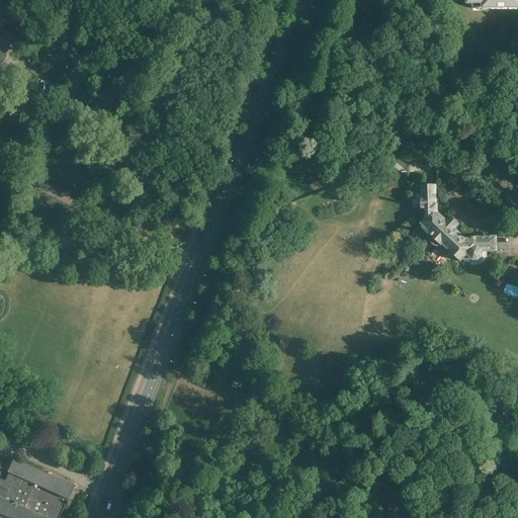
[(0,0),(0,64),(1,64),(2,64),(3,63),(3,62),(4,61),(5,60),(5,59),(5,57),(5,56),(5,55),(14,35),(1,29),(15,0),(0,0)]
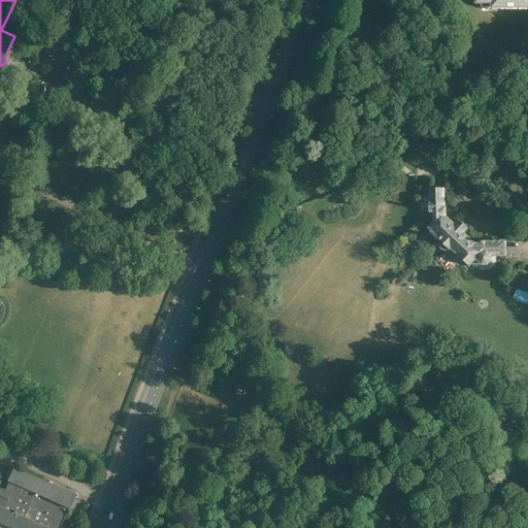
[(527,0),(477,0),(477,3),(482,3),(482,8),(527,7),(527,0)]
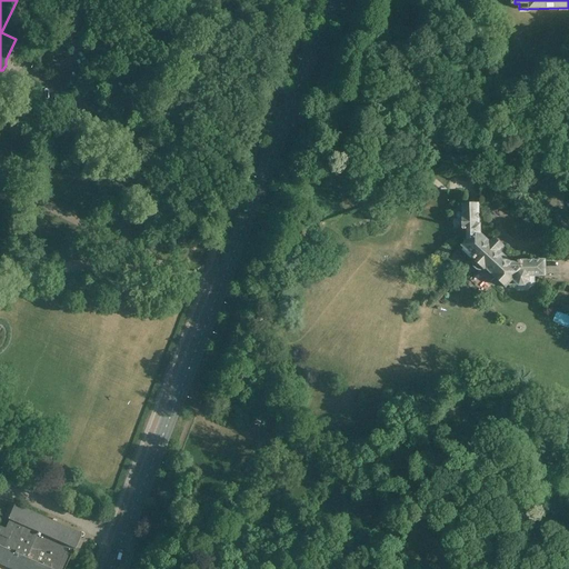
[(479,225),(479,203),(463,203),(463,217),(462,217),(462,230),(468,230),(468,237),(469,238),(475,238),(475,237),(475,236),(477,236),(477,235),(480,233),(480,225),(479,225)]
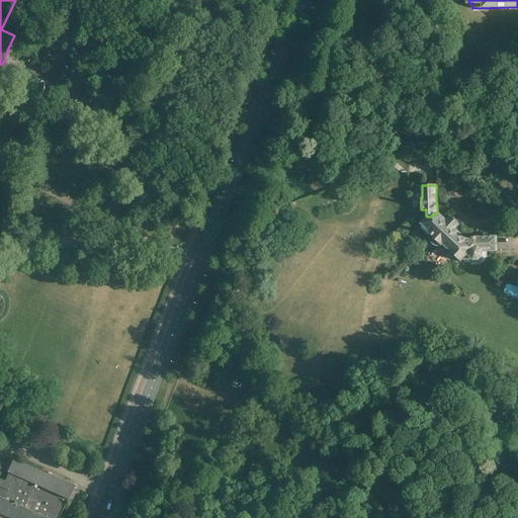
[(446,222),(437,212),(434,213),(434,214),(432,214),(432,216),(432,217),(427,217),(426,216),(425,216),(424,217),(423,219),(423,223),(422,224),(433,234),(431,236),(432,236),(432,237),(446,222)]
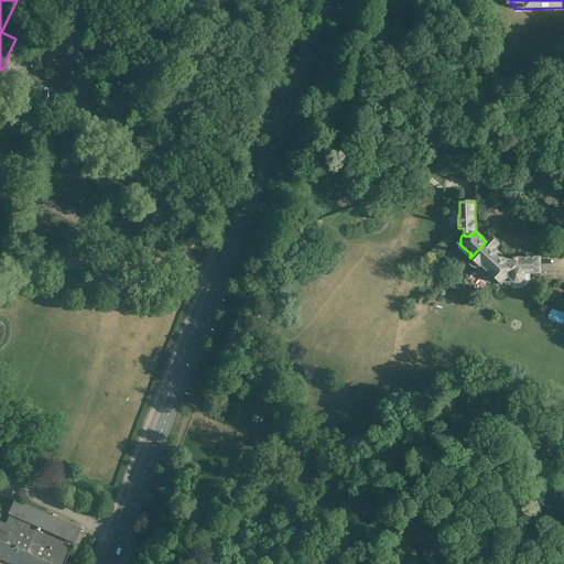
[(499,243),(491,236),(486,241),(470,258),(470,257),(468,259),(468,263),(473,268),(477,268),(479,267),(480,267),(481,264),(491,273),(490,274),(500,284),(502,282),(508,282),(511,279),(516,282),(520,282),(524,278),(524,273),(540,272),(540,258),(513,259),(513,261),(507,261),(495,249),(499,243)]
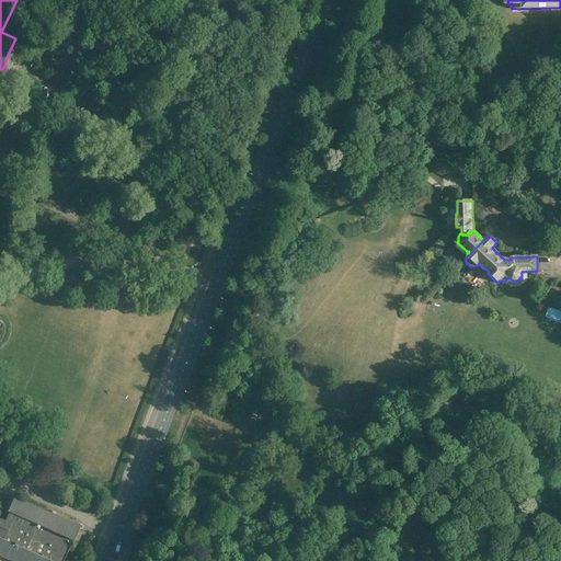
[(0,557),(9,560),(64,560),(72,541),(75,542),(81,527),(56,516),(56,515),(56,514),(56,513),(55,513),(54,512),(53,513),(52,513),(50,514),(14,497),(8,513),(9,513),(4,522),(0,519),(0,557)]
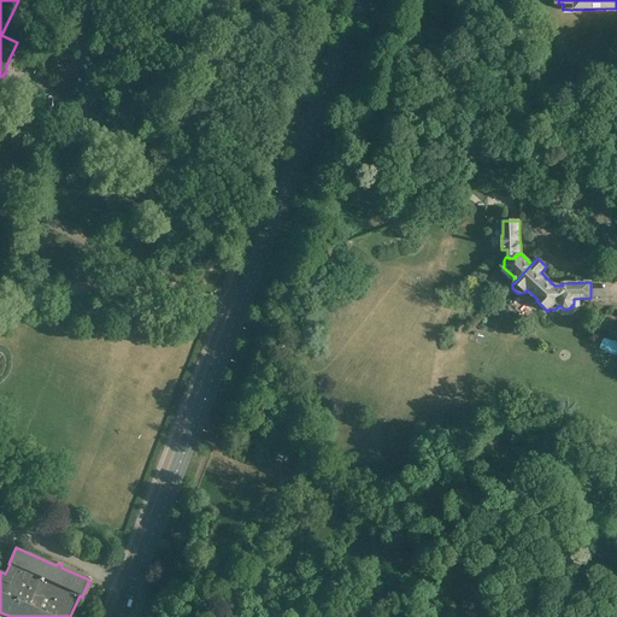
All buildings are outlined.
